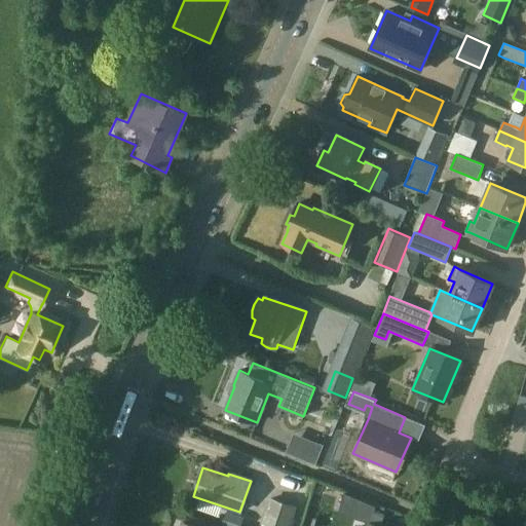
[(262,525),(290,525),(297,506),(269,497),(260,524),(263,525),(262,525)]
